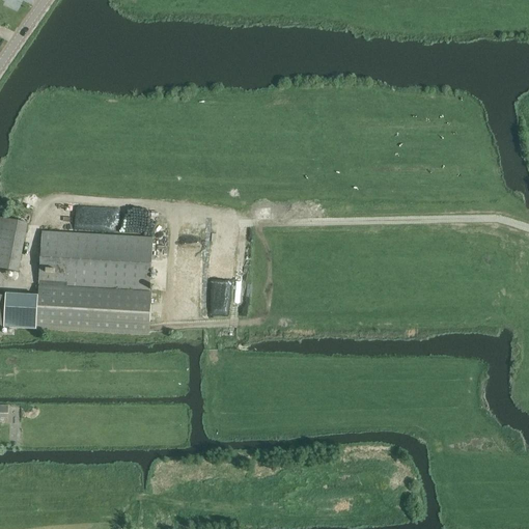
[(114,217),(113,207),(78,211),(79,221),(106,219),(106,218),(114,217)]
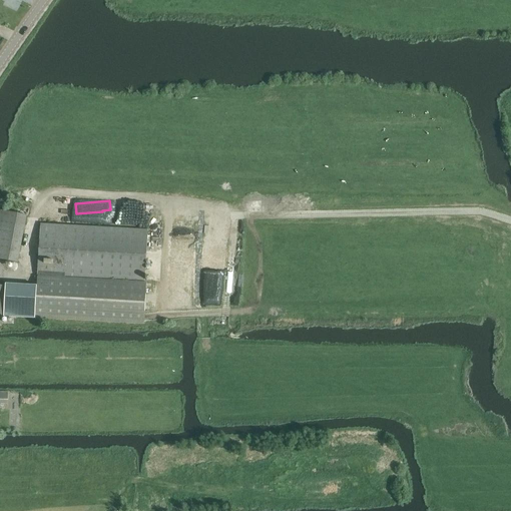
[(0,258),(16,261),(25,213),(0,208),(0,258)]
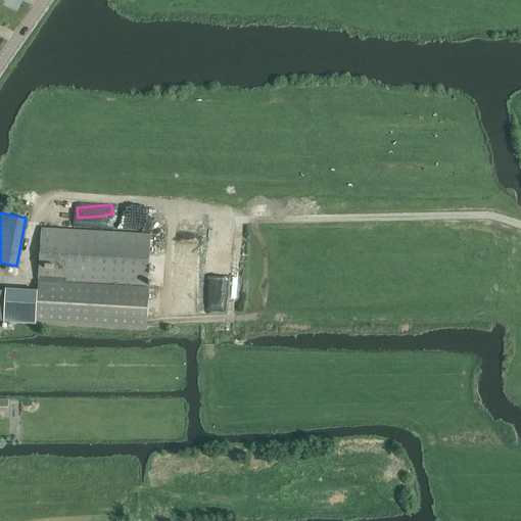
[(148,233),(40,227),(37,278),(145,284),(148,233)]
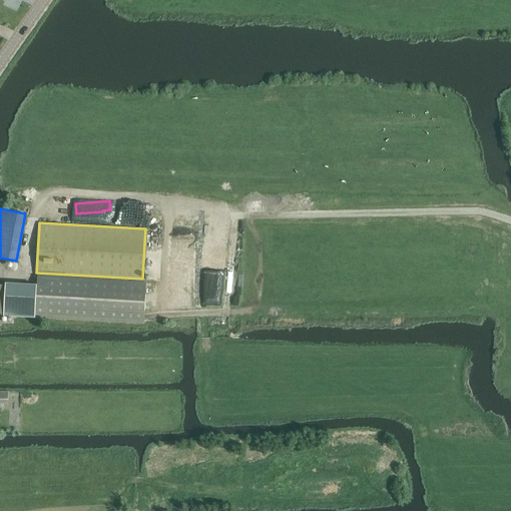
[(142,323),(145,281),(36,275),(35,283),(33,317),(142,323)]
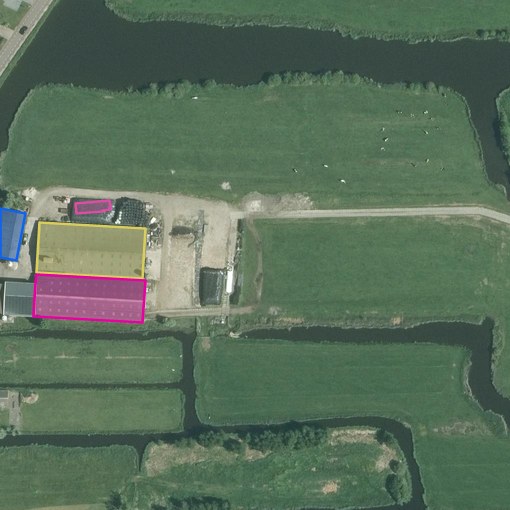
[(4,280),(2,314),(33,316),(35,282),(4,280)]
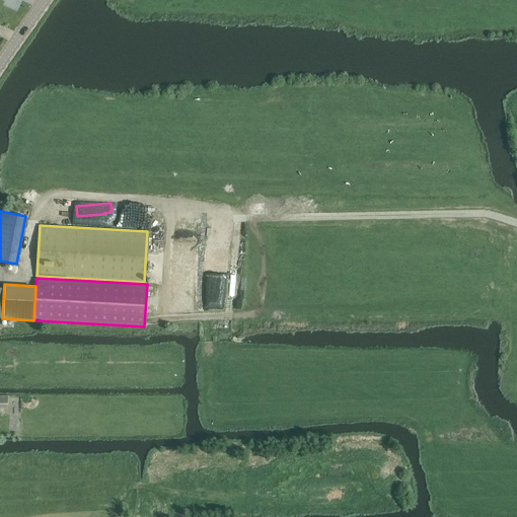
All buildings are outlined.
